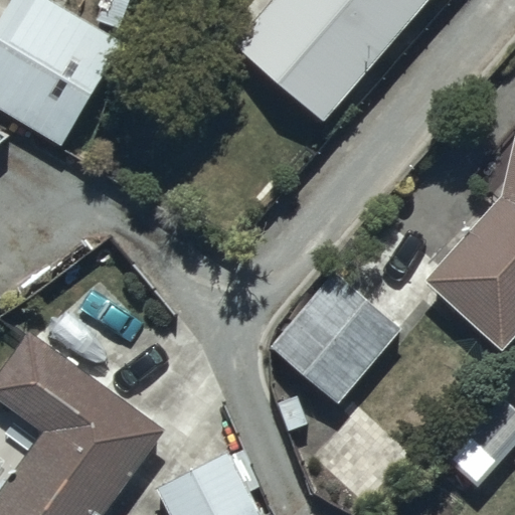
[(125,39),(58,0),(9,0),(0,16),(0,108),(62,145),(125,39)]
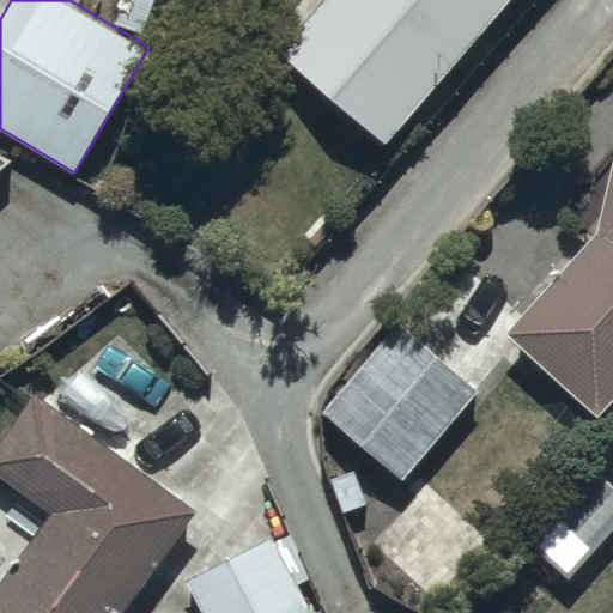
[(323,0),(280,50),(384,141),(507,0),(323,0)]
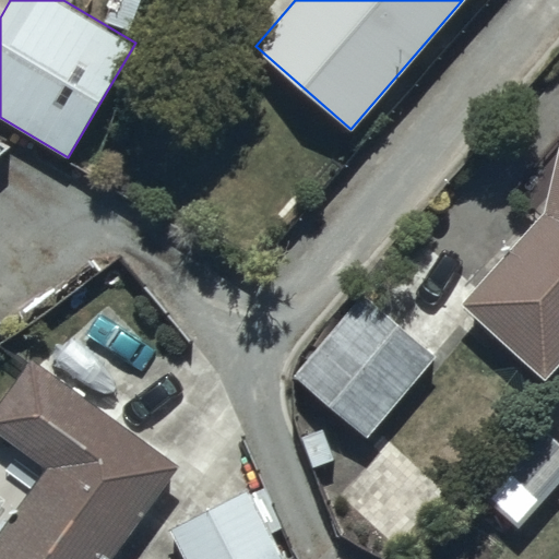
[(543,381),(558,361),(558,123),(537,212),(455,305),(543,381)]
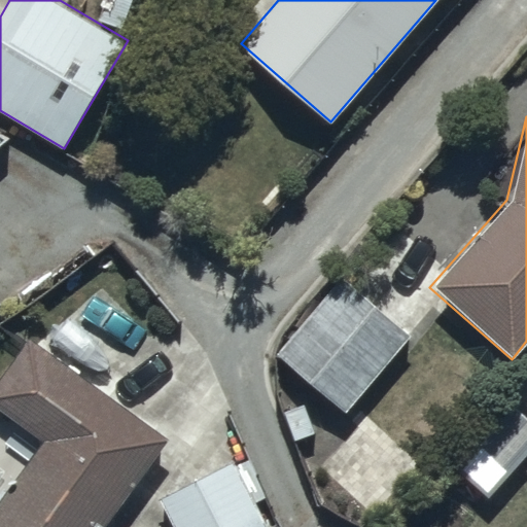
[(273,353),(345,413),(410,335),(339,276),(327,289),(324,287),(302,313),(305,316),(273,353)]
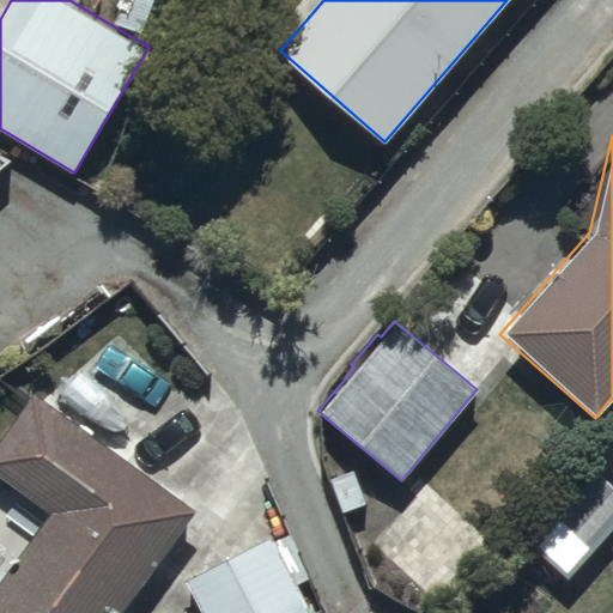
[(0,583),(0,612),(122,612),(198,513),(35,393),(0,439),(0,477),(52,515),(0,583)]
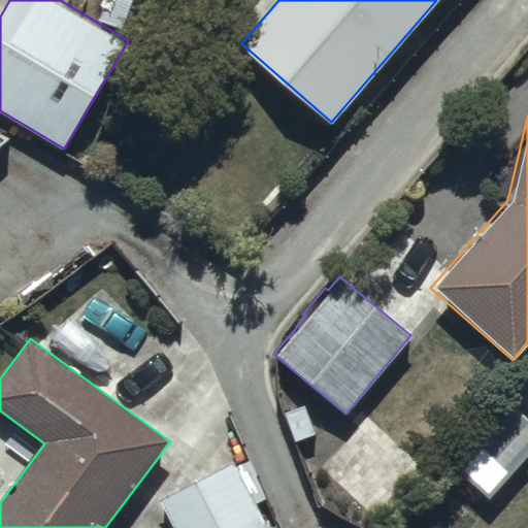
[(489,498),(527,453),(527,417),(517,407),(459,472),(489,498)]
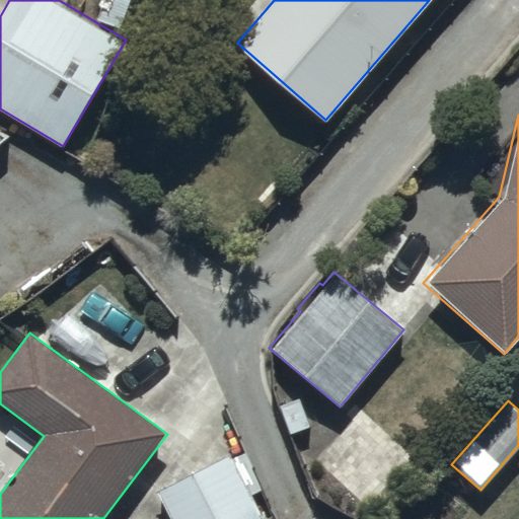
[(158,491),(171,518),(267,518),(254,493),(264,488),(244,448),(158,491)]
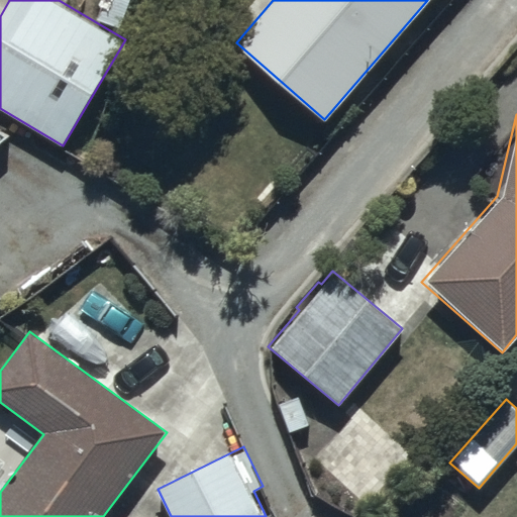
All buildings are outlined.
